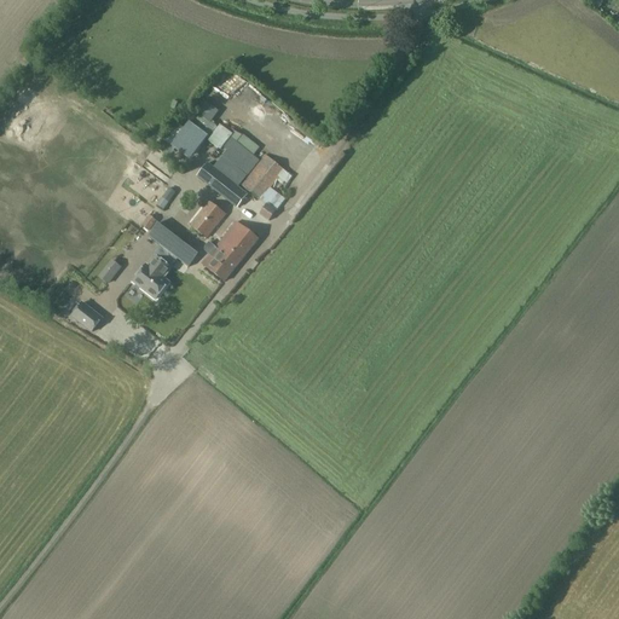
[(220,126),(209,140),(220,149),(231,136),(220,126)]
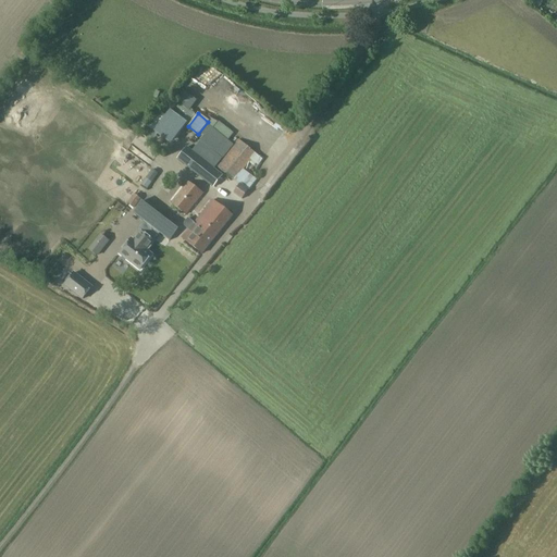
[(268,118),(264,123),(276,128),(280,123),(268,118)]
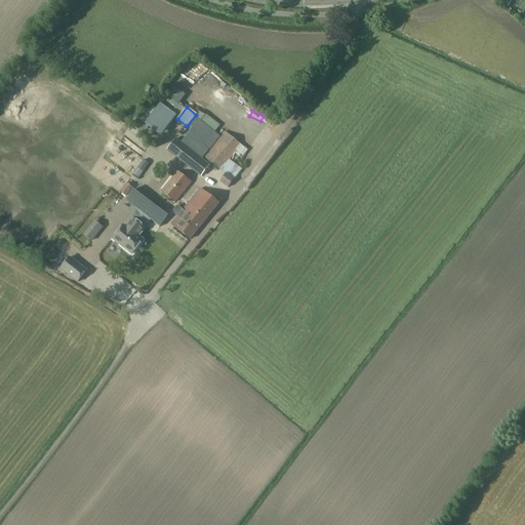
[(224,132),(204,156),(220,169),(240,145),(224,132)]
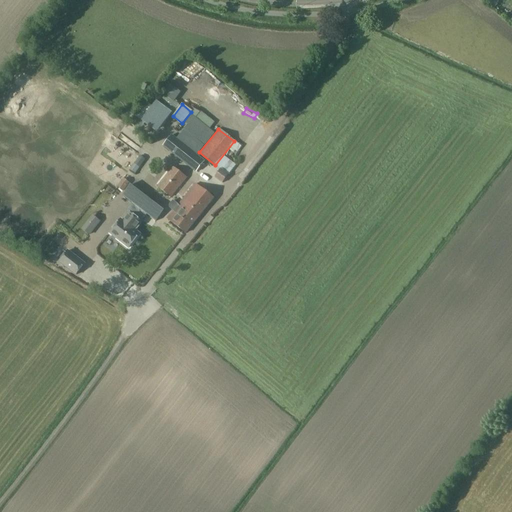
[(205,161),(197,155),(172,135),(163,146),(196,172),(205,161)]
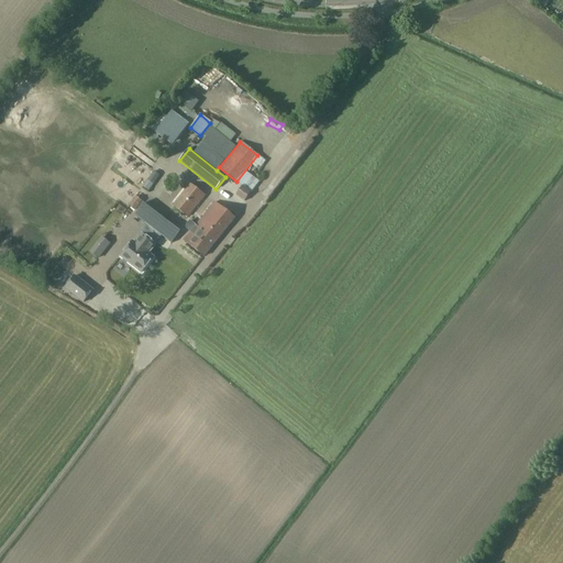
[(187,217),(205,195),(190,184),(173,206),(187,217)]
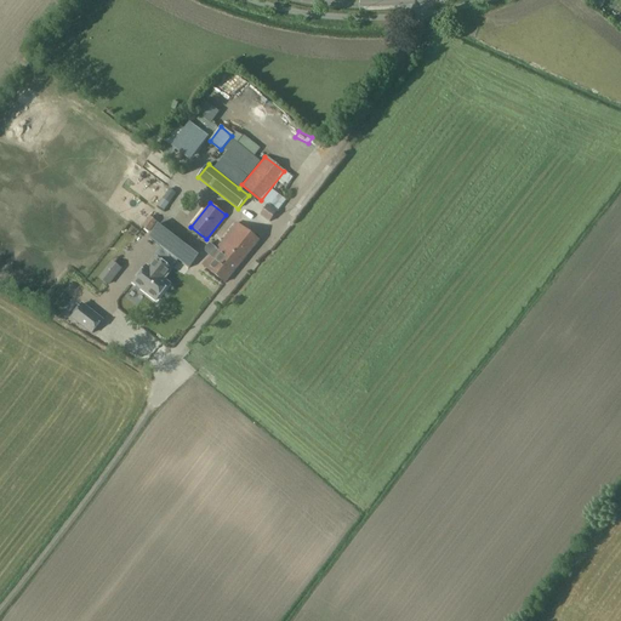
[(258,206),(255,217),(268,221),(271,211),(258,206)]
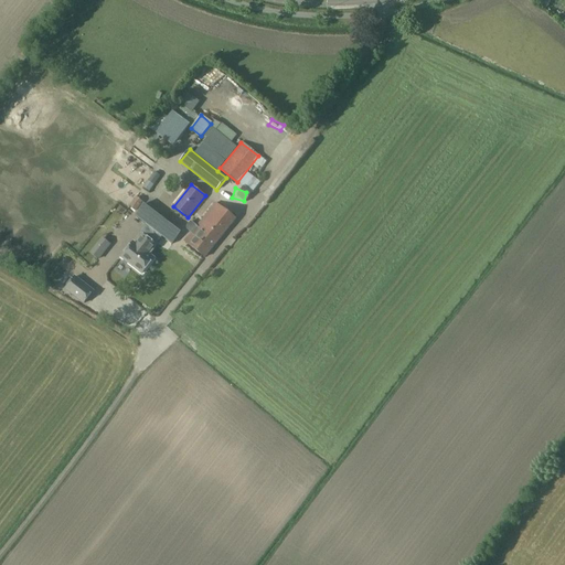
[(136,196),(129,206),(137,211),(142,202),(136,196)]
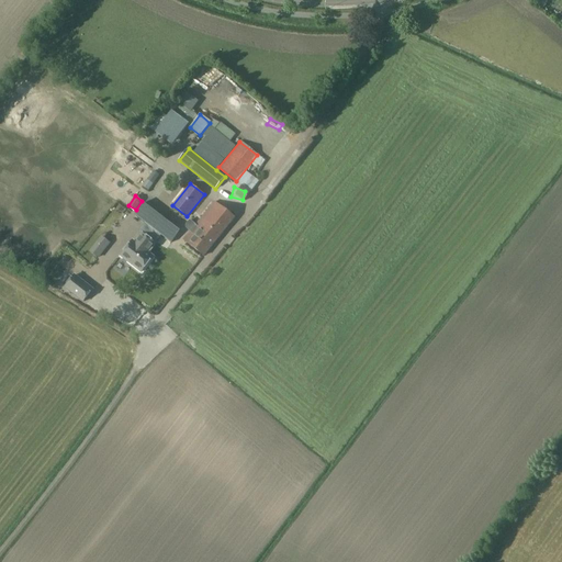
[(214,202),(195,225),(190,220),(186,226),(190,232),(182,240),(203,257),(235,218),(214,202)]
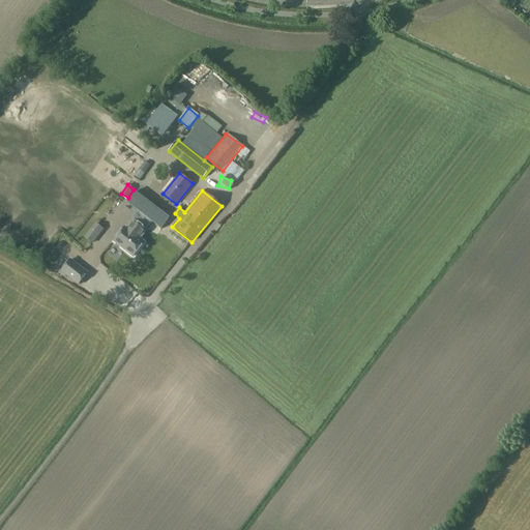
[(138,193),(137,192),(127,203),(137,209),(138,207),(158,224),(157,226),(164,230),(169,224),(164,218),(167,215),(138,193)]
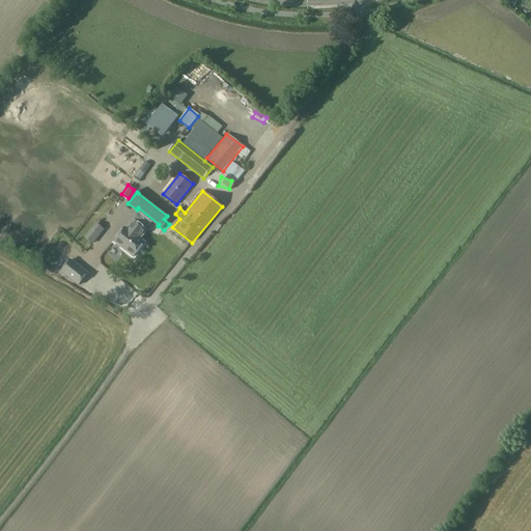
[(123,215),(131,207),(127,204),(120,212),(123,215)]
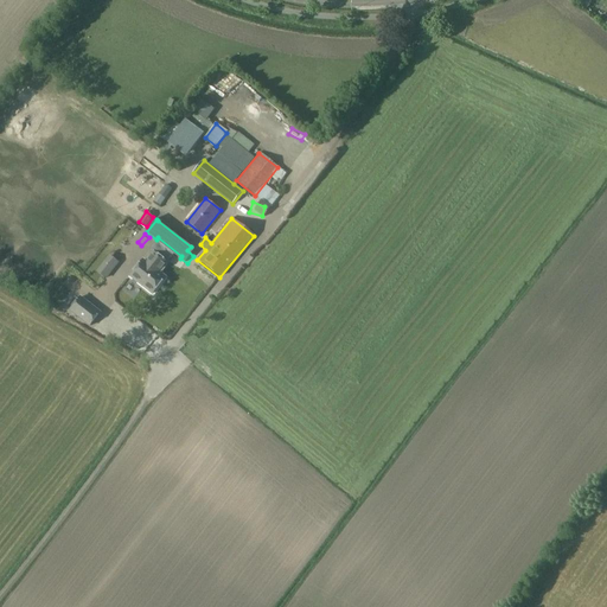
[(109,256),(97,272),(106,279),(119,263),(109,256)]
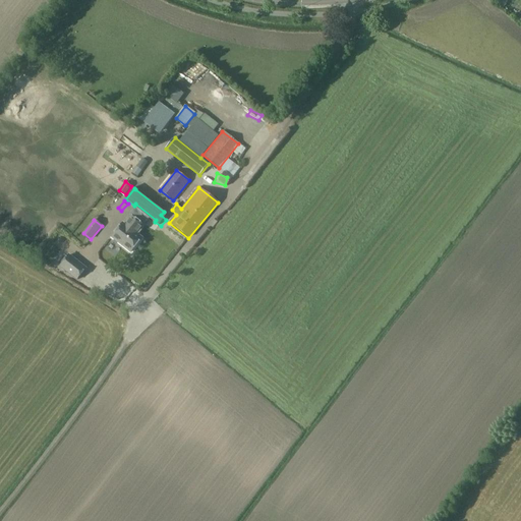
[(129,224),(122,235),(140,249),(149,238),(143,234),(148,230),(138,222),(134,227),(129,224)]
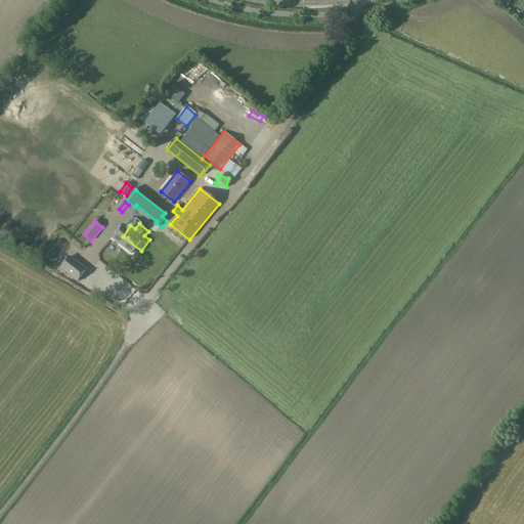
[(70,257),(60,268),(78,281),(87,270),(70,257)]
